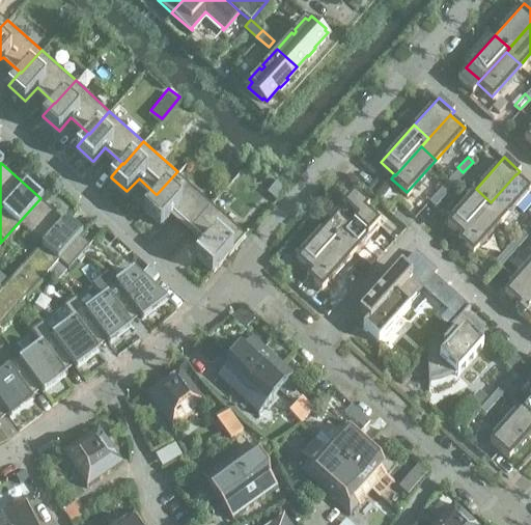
[(453,183),(463,172),(457,167),(448,178),(453,183)]
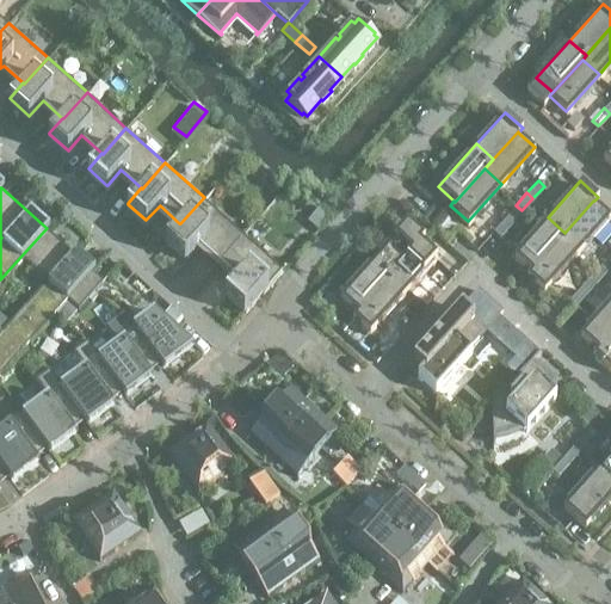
[(179,223),(166,238),(167,239),(185,254),(198,240),(218,258),(242,232),(204,197),(180,223),(179,223)]
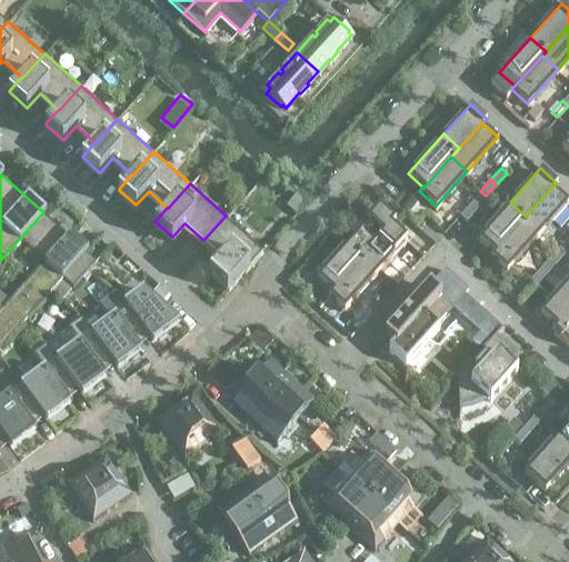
[(521,221),(538,234),(568,200),(553,187),(552,187),(526,217),(521,221)]
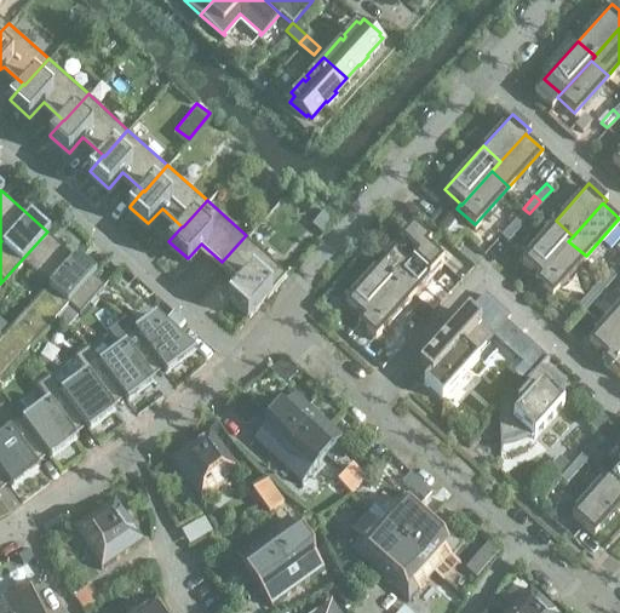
[(518,227),(529,213),(523,208),(512,221),(518,227)]
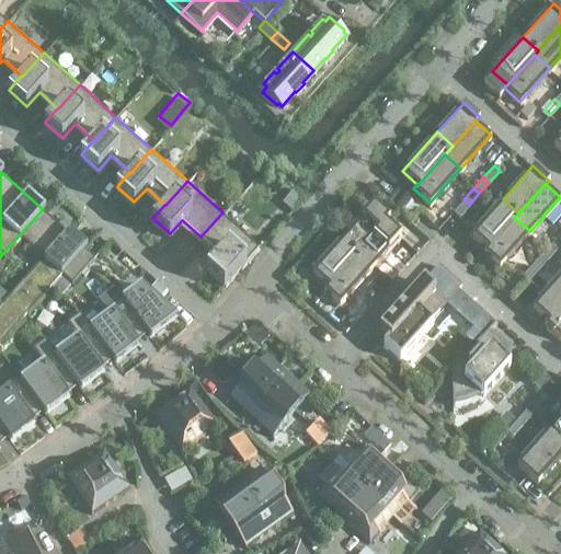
[(458,216),(469,205),(464,199),(453,211),(458,216)]
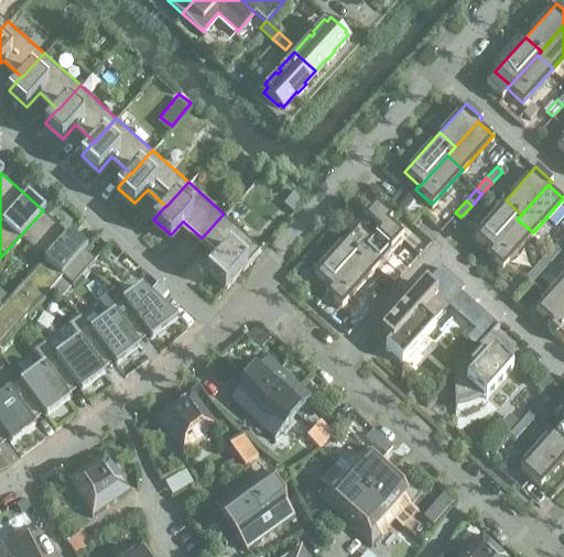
[(489,248),(490,249),(501,237),(517,219),(521,215),(506,200),(475,235),(489,248)]
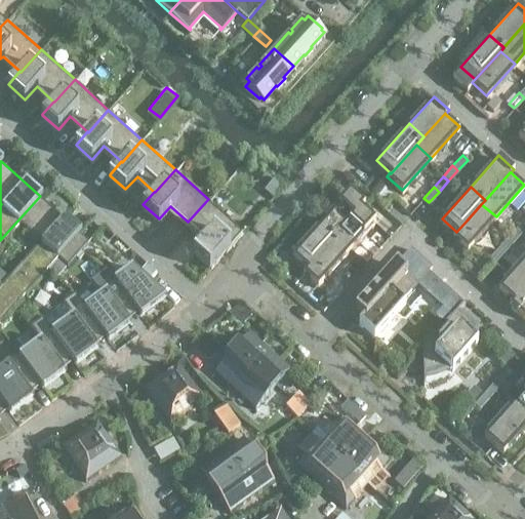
[(350,191),(321,223),(335,236),(361,207),(361,208),(364,204),(350,191)]
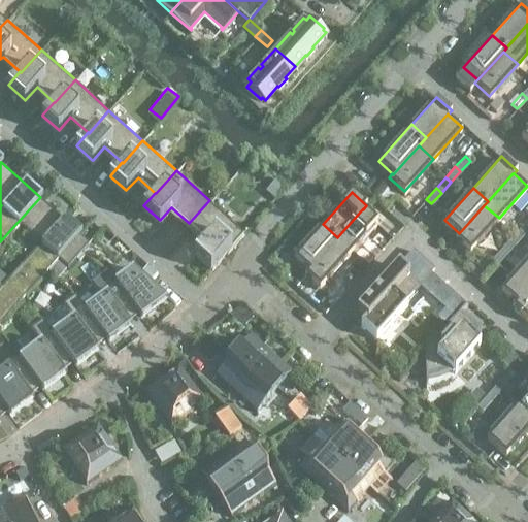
[(58,255),(78,231),(40,197),(19,221),(41,240),(0,286),(17,301),(58,256),(58,255)]
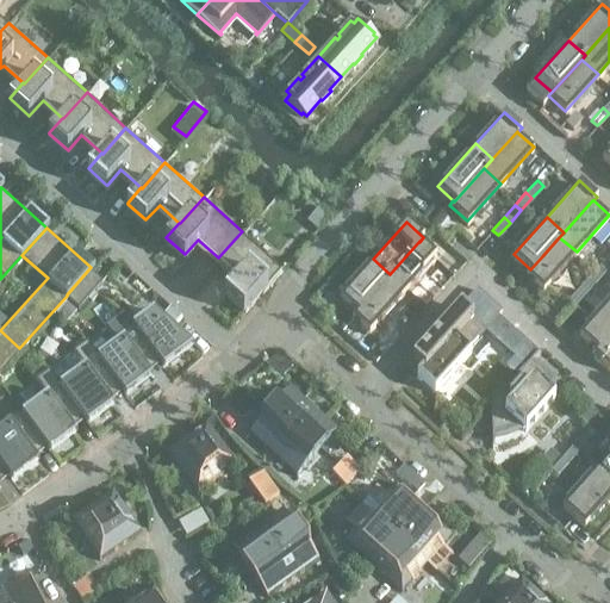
[(242,231),(218,258),(238,275),(225,291),(226,291),(243,306),(244,308),(281,267),(242,231)]
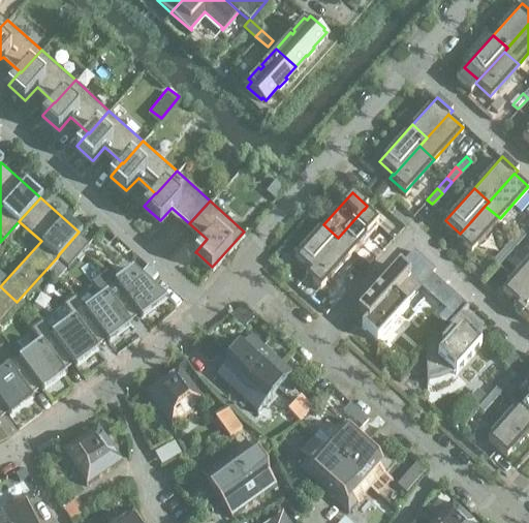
[(459,233),(456,237),(471,250),(500,218),(485,206),(470,222),(460,234),(459,233)]
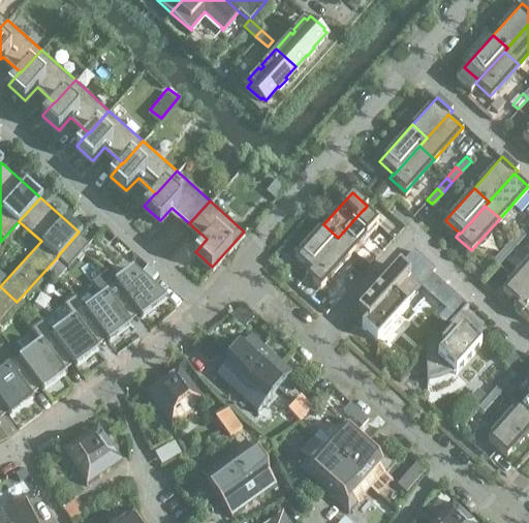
[(338,238),(335,241),(349,254),(378,222),(364,210),(364,209),(338,238)]
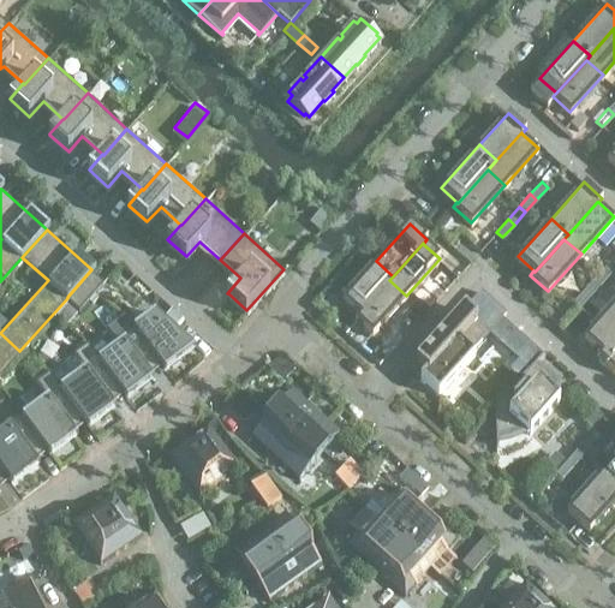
[(376,261),(342,298),(358,313),(359,314),(389,280),(393,276),(376,261)]
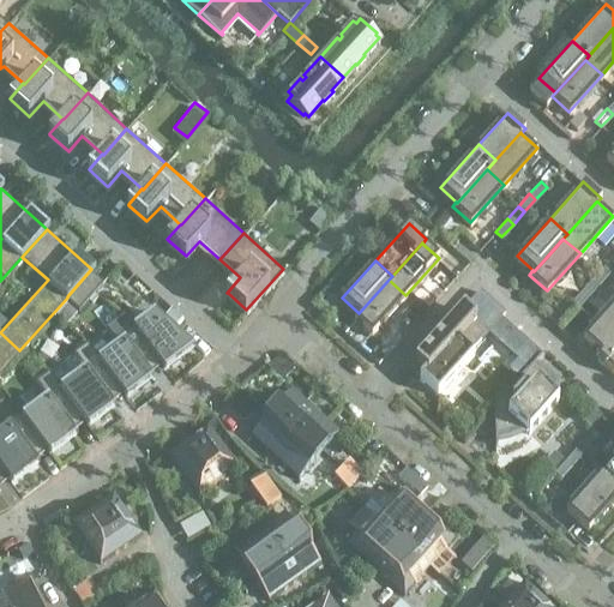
[(601,281),(612,269),(606,263),(595,275),(601,281)]
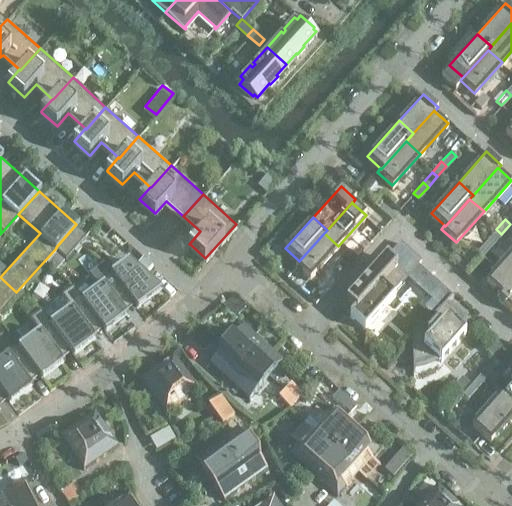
[(66,256),(86,233),(76,224),(56,247),(56,248),(66,256)]
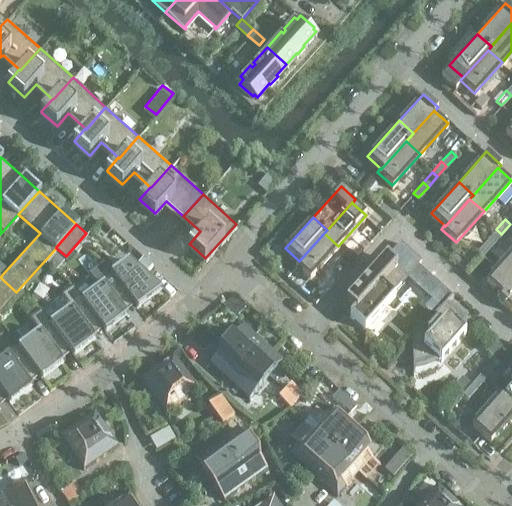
[(492,244),(501,234),(496,229),(487,240),(492,244)]
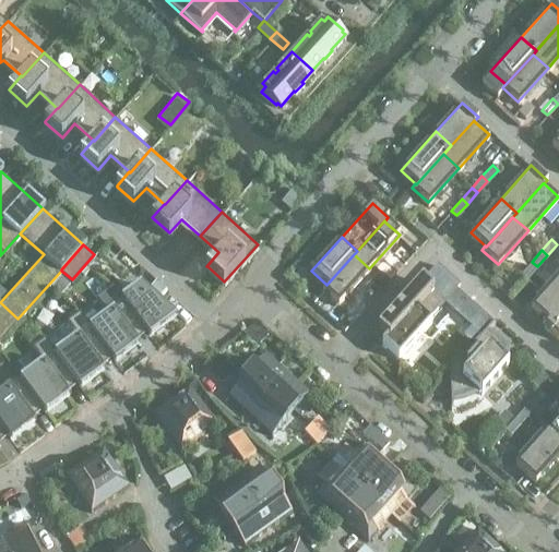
[(325,284),(322,287),(339,302),(369,268),(354,254),(326,285),(325,284)]
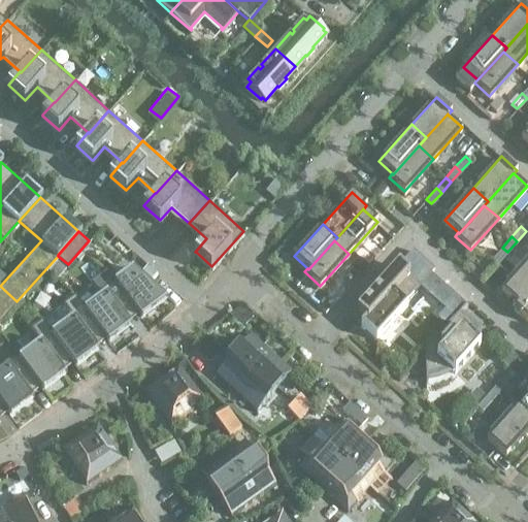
[(497,263),(507,252),(502,248),(492,258),(497,263)]
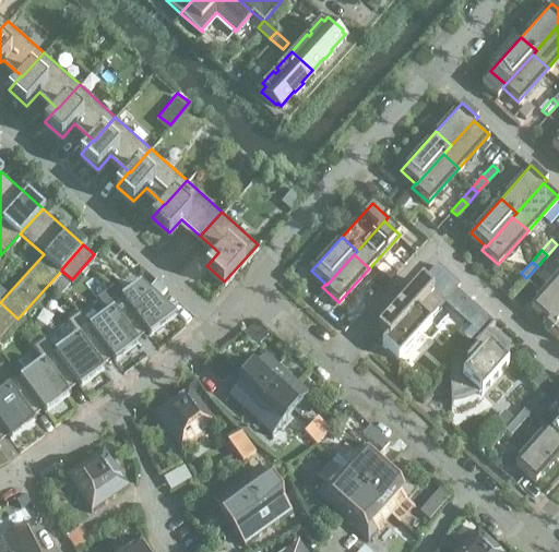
[(545,318),(546,319),(558,303),(558,273),(531,304),(545,318)]
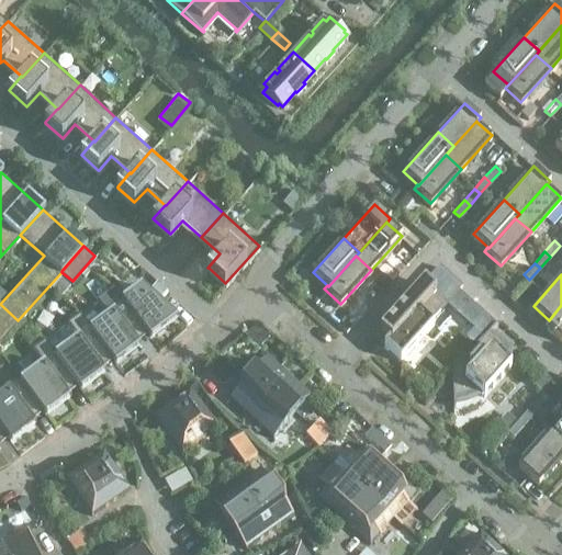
[(424,280),(380,329),(389,337),(383,343),(401,358),(434,321),(430,318),(444,303),(433,293),(435,290),(424,280)]
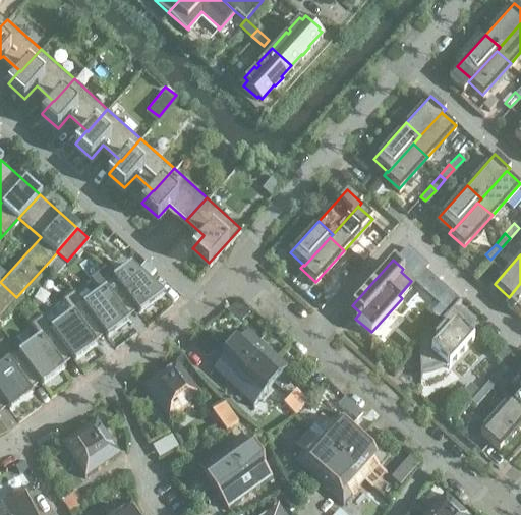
[(130,262),(113,274),(134,302),(133,303),(138,308),(162,289),(148,277),(130,262)]
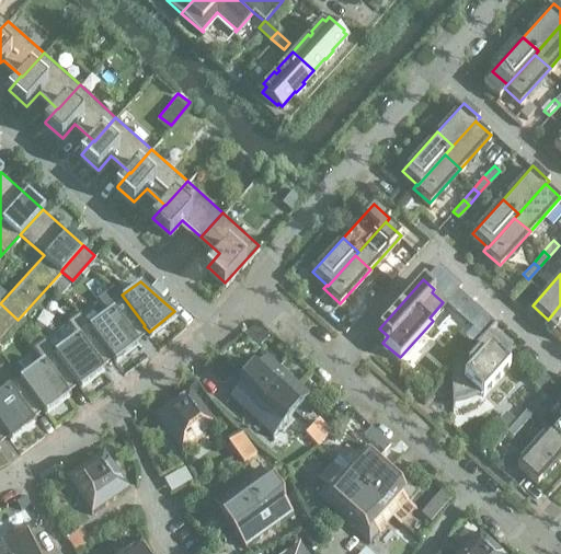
[(122,295),(89,320),(88,321),(110,351),(114,358),(138,341),(134,334),(144,326),(145,325),(122,295)]
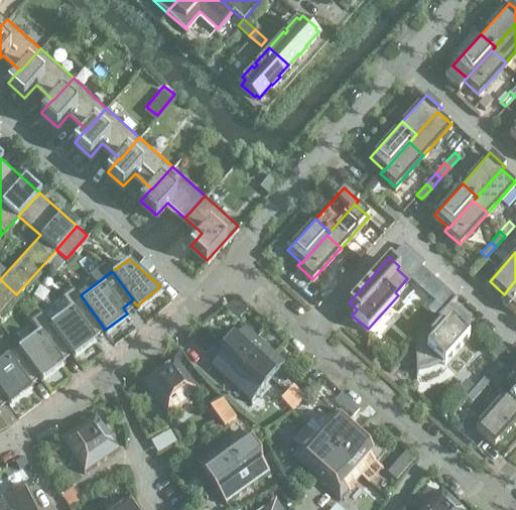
[(0,312),(16,294),(0,279),(0,312)]
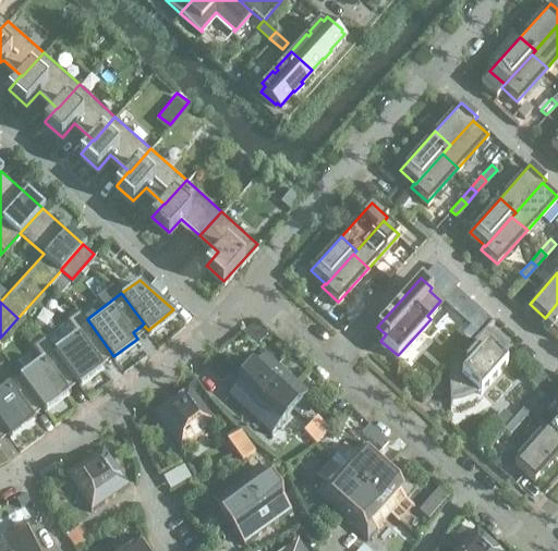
[(541,321),(557,335),(557,333),(557,303),(545,318),(544,317),(541,321)]
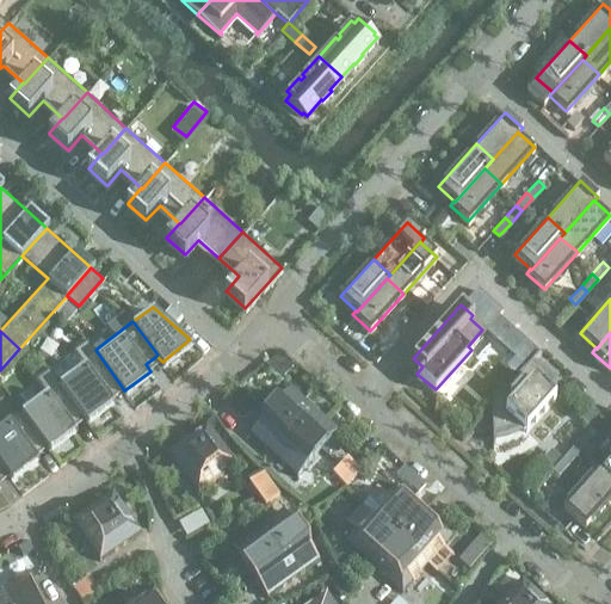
[(81,361),(59,377),(57,377),(81,411),(81,412),(86,419),(112,399),(107,392),(119,383),(96,350),(97,349),(87,338),(73,349),(81,361)]
